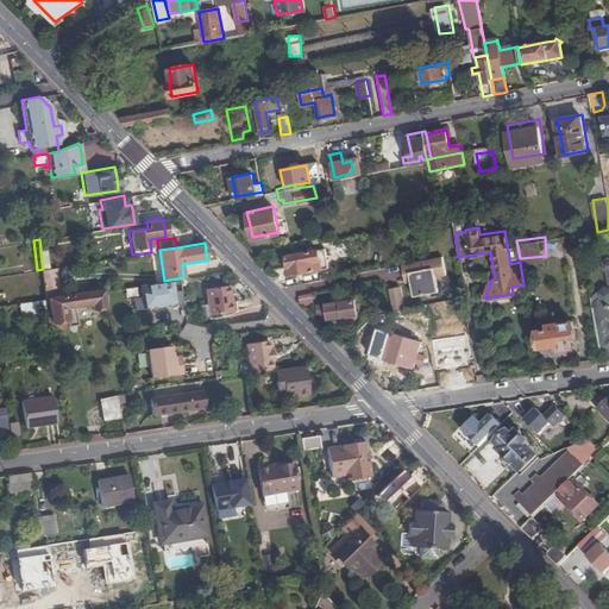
[(307,244),(295,246),(296,253),(308,251),(307,244)]
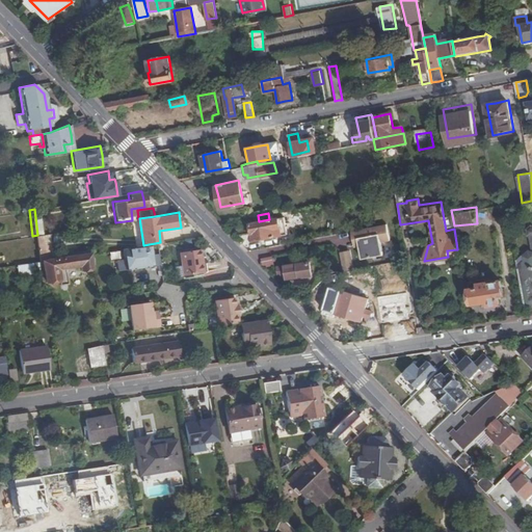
[(259,221),(254,222),(256,232),(257,239),(290,233),(287,216),(269,219),(259,221)]
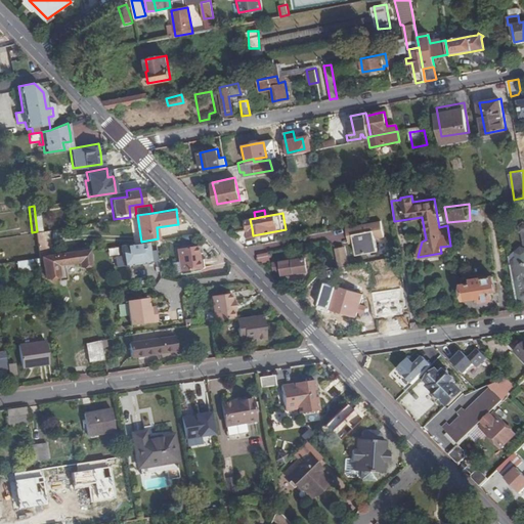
[(346,232),(347,235),(352,234),(353,242),(356,255),(378,251),(375,237),(383,235),(380,220),(369,222),(350,226),(345,227),(346,232)]
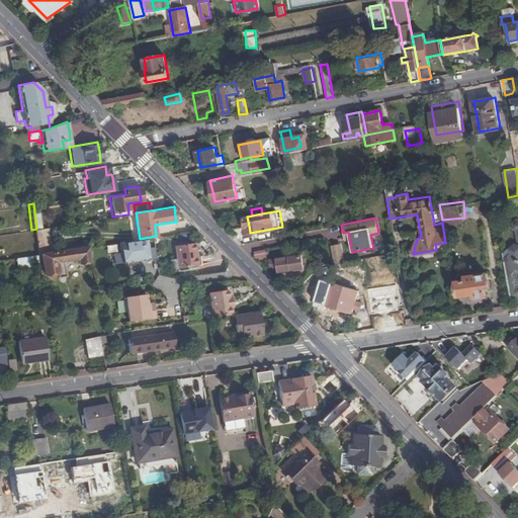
[(517,222),(516,224),(516,230),(517,230),(517,245),(516,245),(511,248),(511,254),(509,255),(503,253),(510,294),(517,297),(517,295),(517,279),(517,271),(517,270),(517,222)]
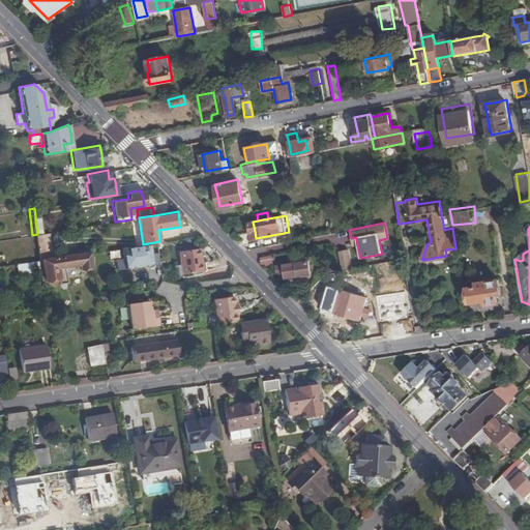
[(37,234),(32,235),(35,261),(38,260),(49,259),(46,233),(37,234)]
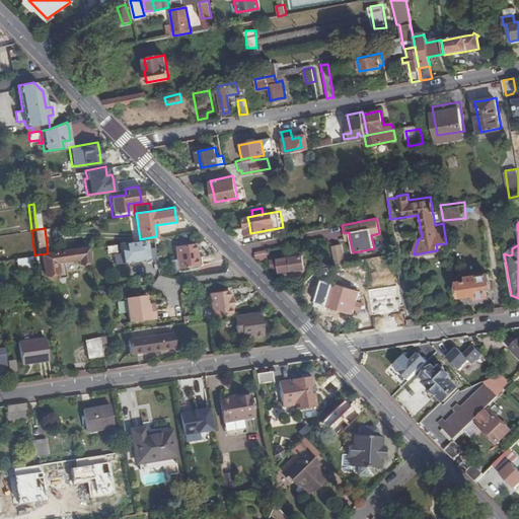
[(140,239),(117,242),(119,252),(112,253),(113,264),(143,260),(154,257),(153,246),(146,247),(145,238),(140,239)]
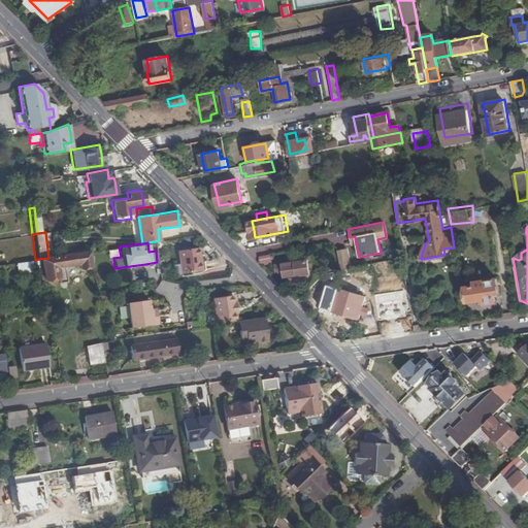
[(198,245),(176,250),(179,273),(201,269),(200,261),(197,261),(196,256),(199,256),(199,253),(198,245)]
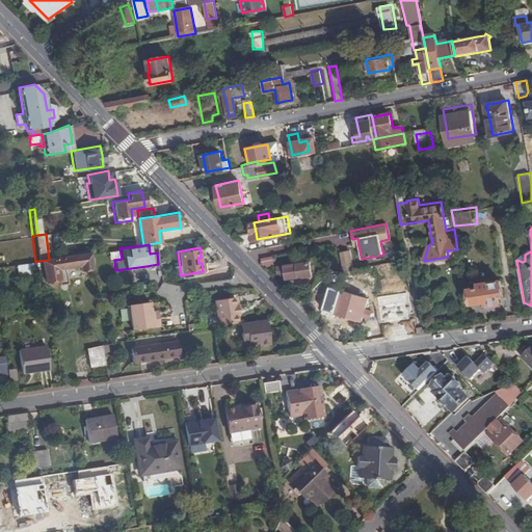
[(350,253),(340,254),(343,271),(353,269),(350,253)]
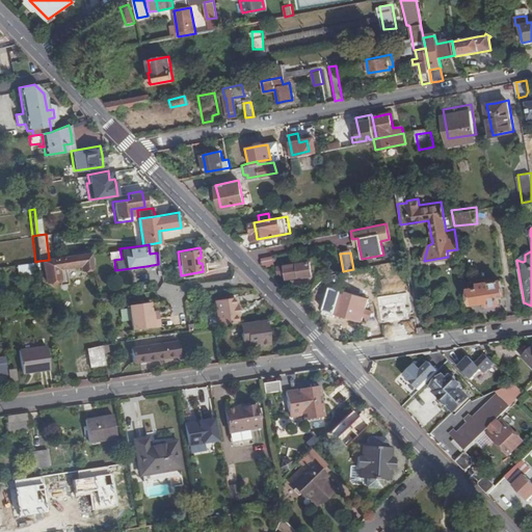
[(79,271),(89,270),(86,254),(49,260),(38,261),(43,282),(63,278),(61,270),(78,267),(79,271)]
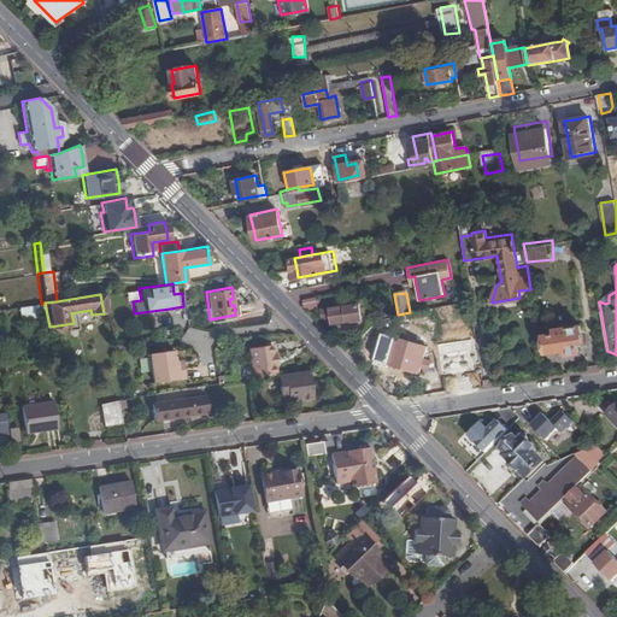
[(306,310),(319,309),(317,297),(305,298),(306,310)]
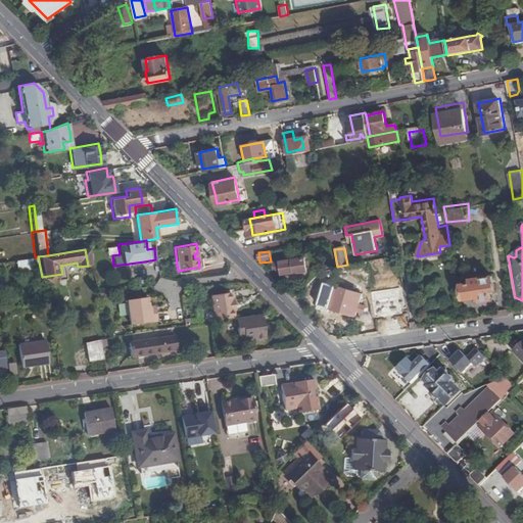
[(307,258),(306,254),(273,260),(274,268),(282,267),(282,270),(283,273),(305,269),(303,258),(307,258)]
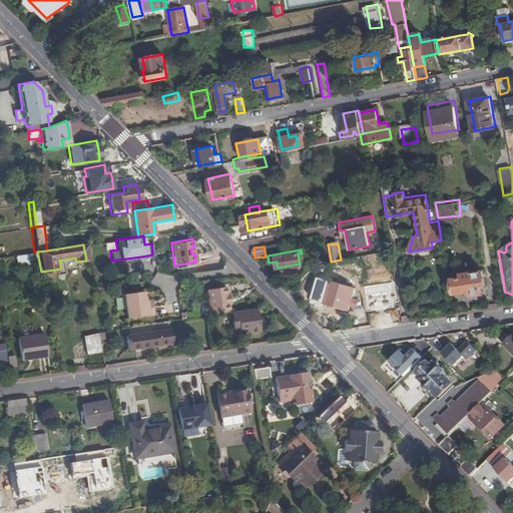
[(483,273),(453,278),(456,295),(471,293),(471,296),(475,295),(483,294),(482,284),(485,283),(483,273)]
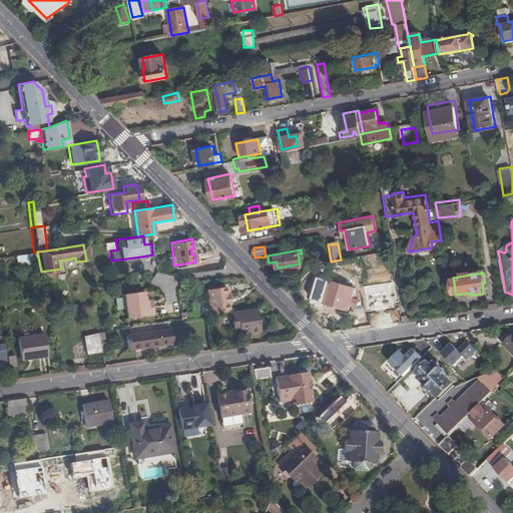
[(354,286),(317,276),(311,298),(322,301),(349,308),(354,286)]
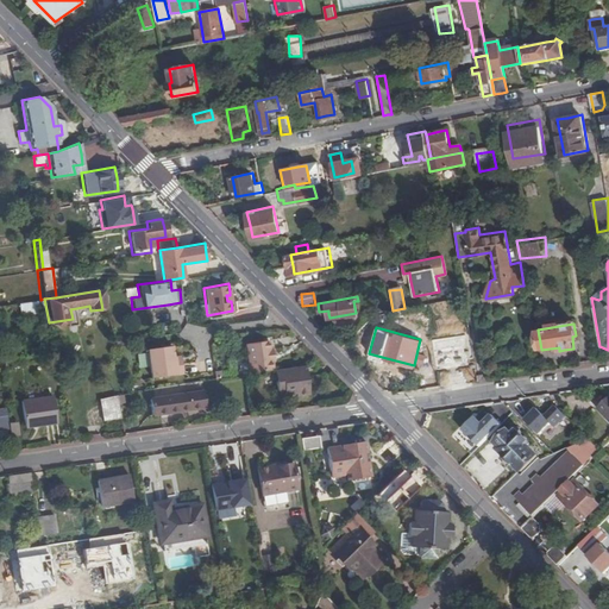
[(248,344),(251,374),(274,370),(272,360),(270,351),(270,347),(269,340),(248,344)]
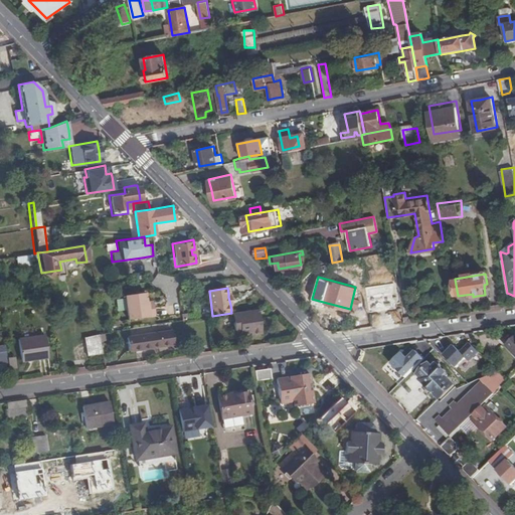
[(140,294),(120,297),(124,321),(149,316),(147,303),(145,304),(141,304),(140,294)]
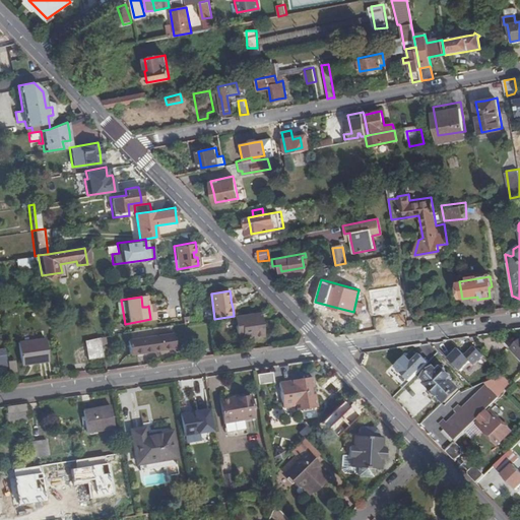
[(401,316),(406,315),(404,300),(390,303),(391,312),(398,311),(399,317),(401,316)]
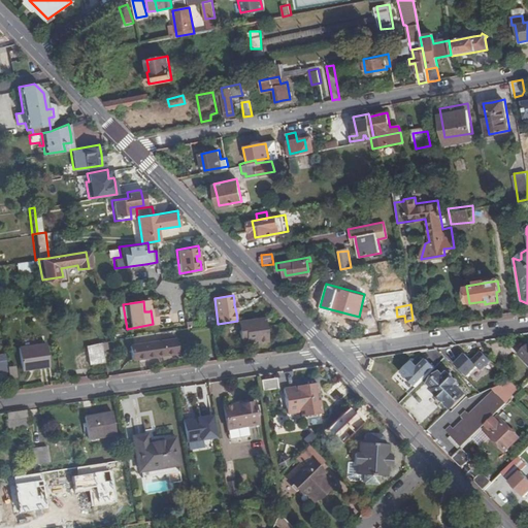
[(268,342),(264,317),(238,321),(242,343),(257,341),(257,344),(259,343),(268,342)]
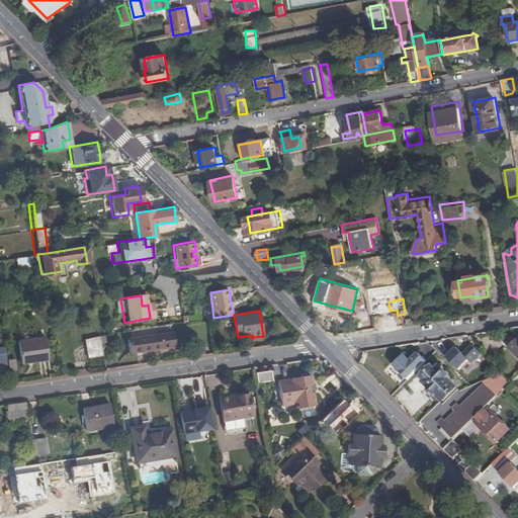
[(517,327),(510,328),(517,335),(517,336),(508,347),(517,357),(517,327)]
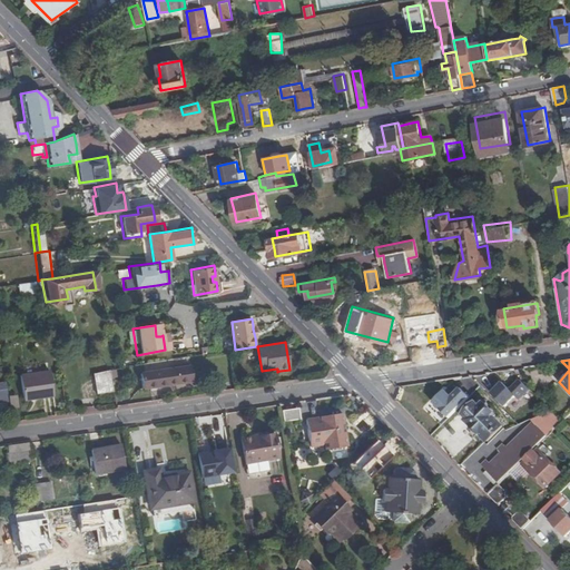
[(202,364),(153,372),(155,387),(205,380),(202,364)]
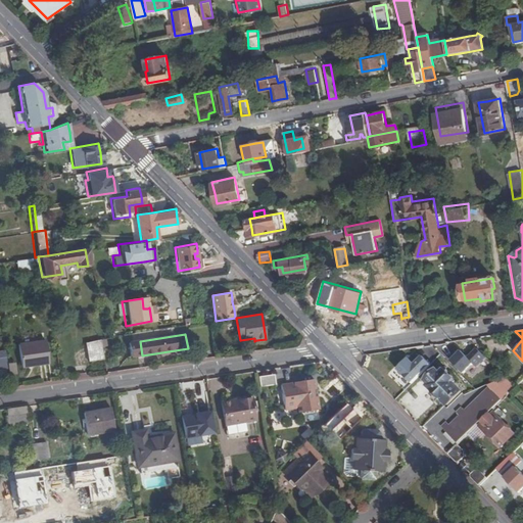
[(46,365),(42,341),(15,345),(18,367),(34,365),(34,366),(46,365)]
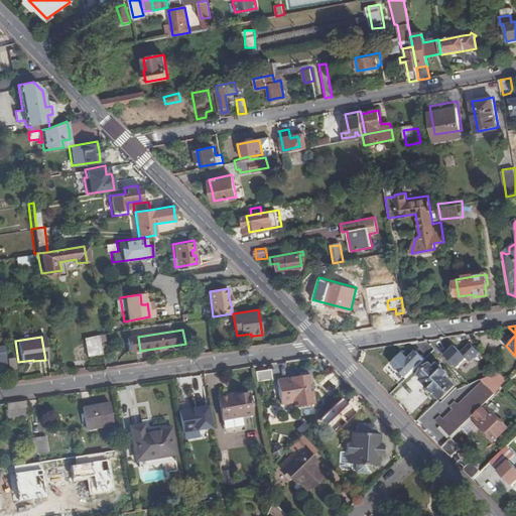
[(84,360),(99,357),(94,338),(79,340),(84,360)]
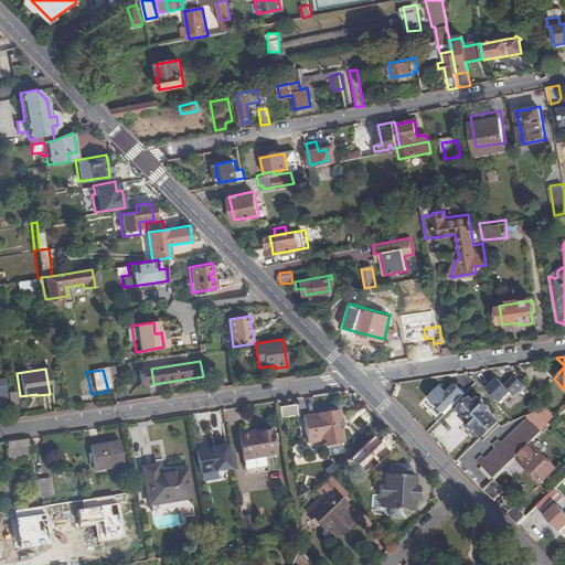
[(510,375),(501,383),(510,393),(513,396),(522,387),(510,375)]
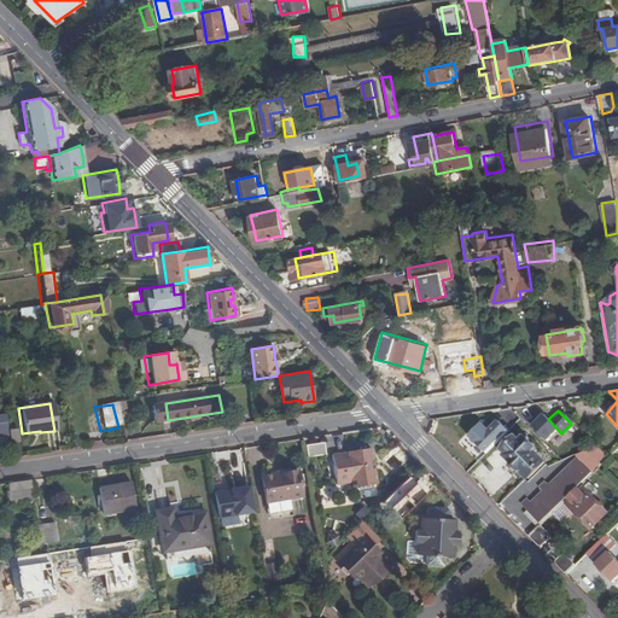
[(548,419),(542,413),(537,418),(530,425),(544,441),(558,430),(548,419)]
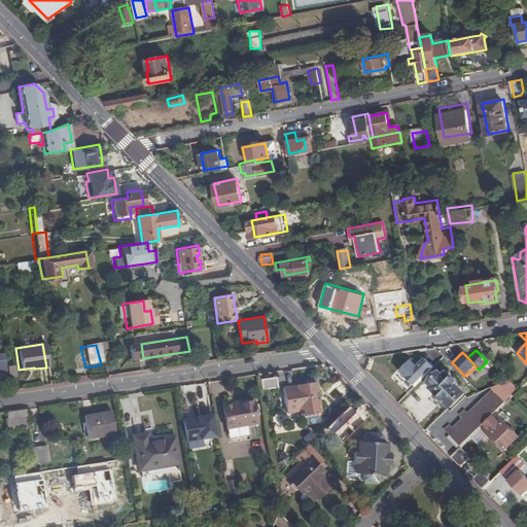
[(416,367),(410,361),(408,364),(399,373),(414,387),(433,367),(424,359),(416,367)]
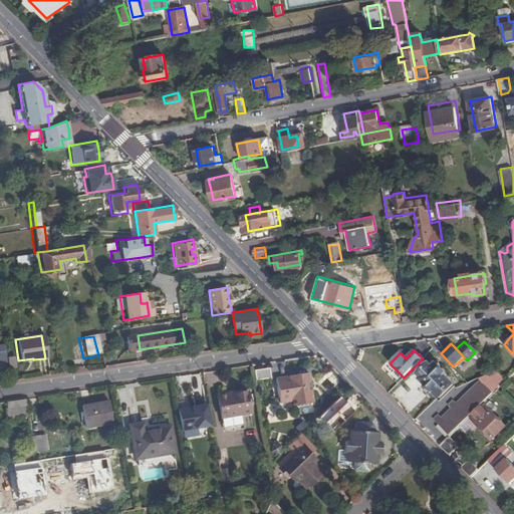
[(12,356),(5,357),(7,368),(14,367),(12,356)]
